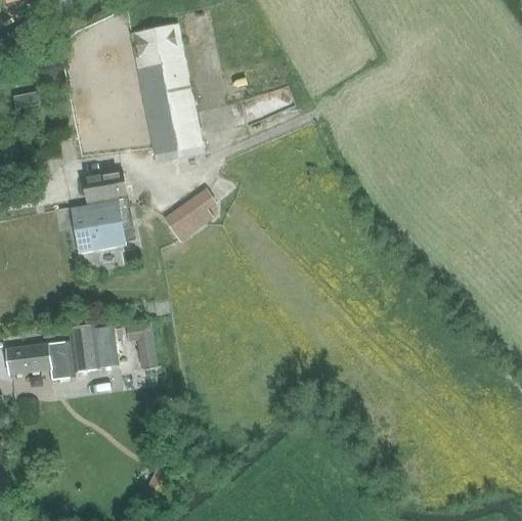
[(51,0),(57,17),(72,13),(68,0),(51,0)]
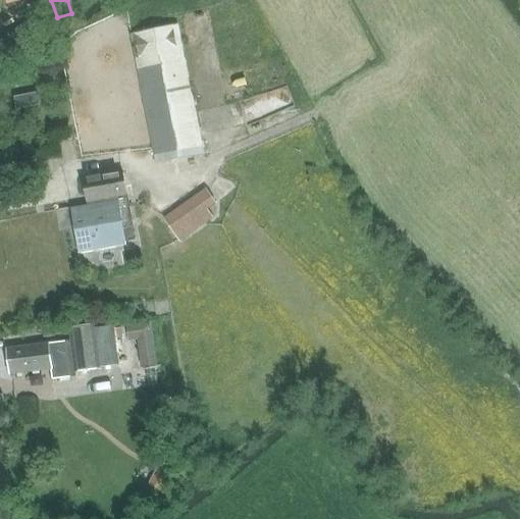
[(177,21),(128,32),(153,161),(203,151),(177,21)]
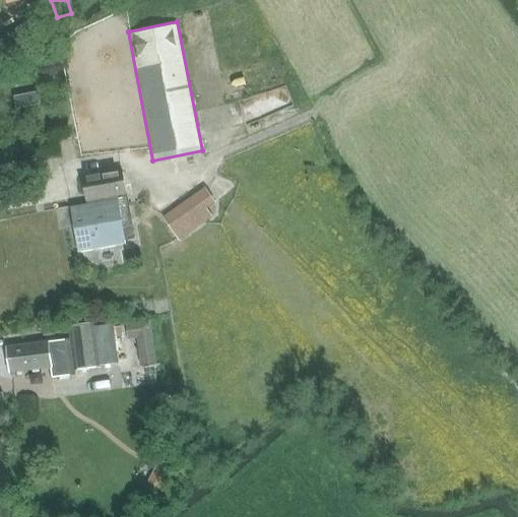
[(121,168),(80,176),(85,204),(68,207),(74,246),(124,239),(123,238),(132,237),(121,168)]
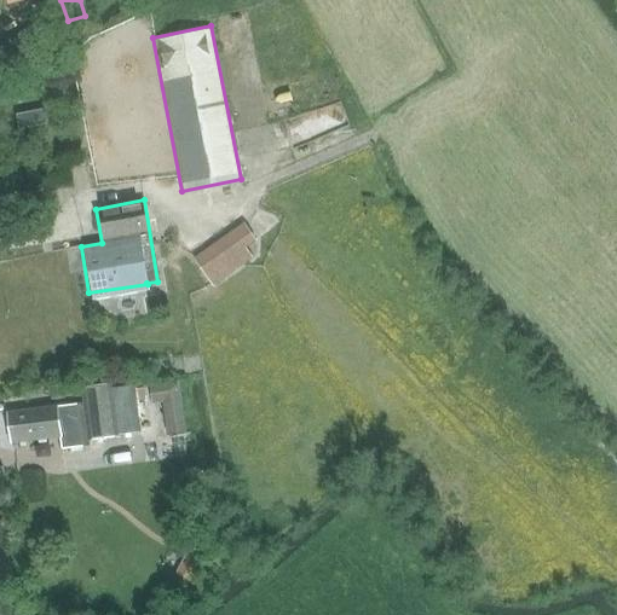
[(242,220),(191,255),(212,284),(251,256),(243,245),(255,238),(242,220)]
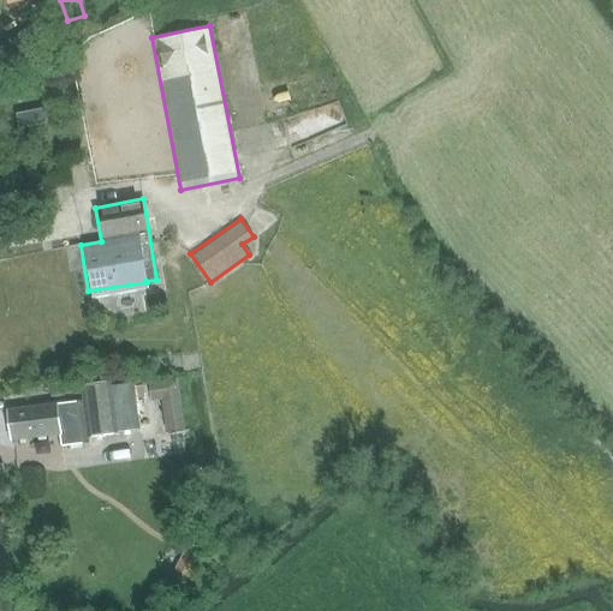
[(176,375),(146,379),(148,394),(162,393),(168,429),(183,426),(176,375)]
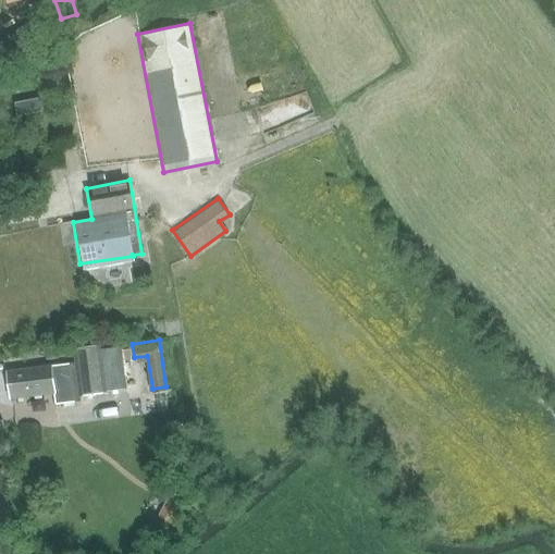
[(75,361),(7,369),(10,397),(52,393),(53,402),(79,398),(78,394),(106,391),(106,389),(125,386),(121,344),(99,346),(98,345),(74,348),(75,361)]
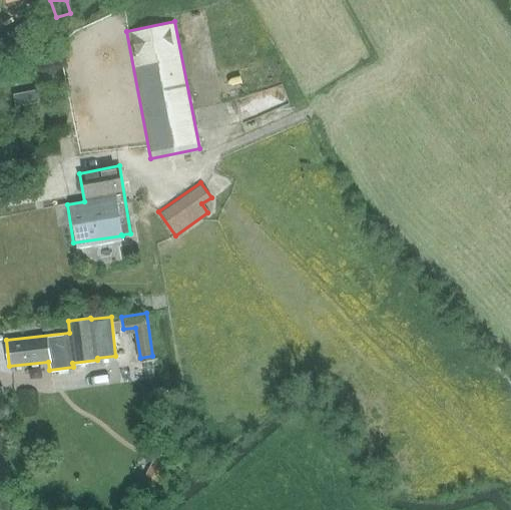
[(154,484),(167,458),(154,452),(141,478),(154,484)]
